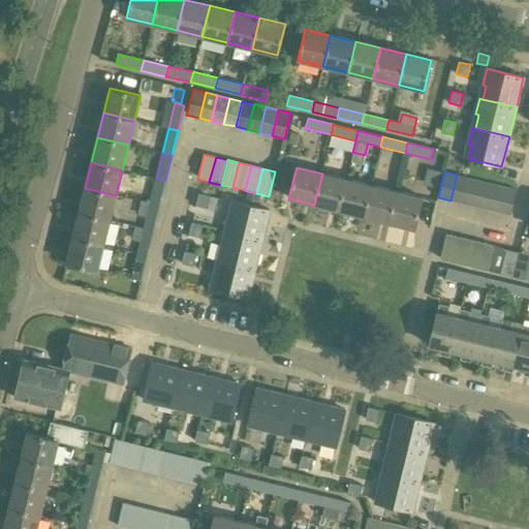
[(339,211),(347,180),(322,174),(314,205),(339,211)]
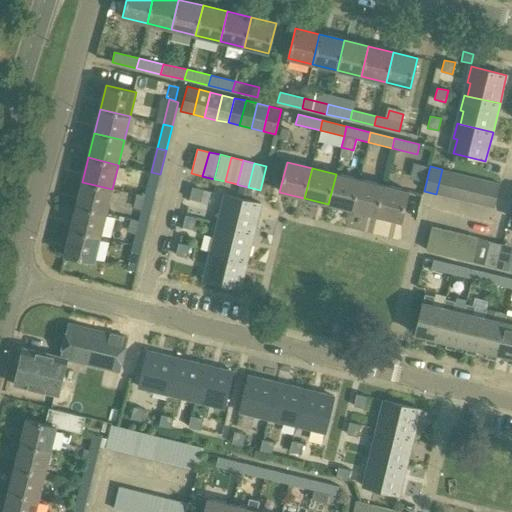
[(447,197),(453,172),(442,169),(436,194),(447,197)]
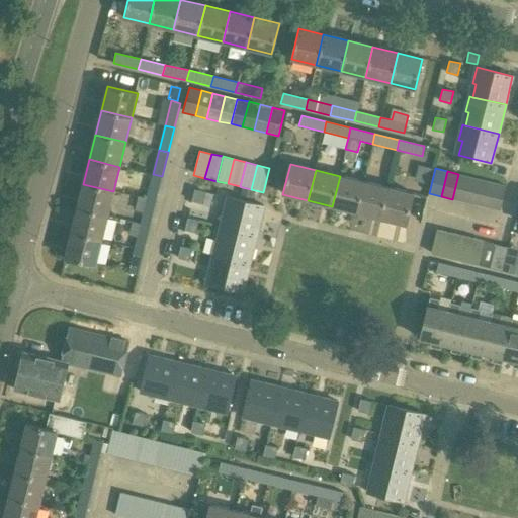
[(463,201),(469,177),(458,174),(452,199),(463,201)]
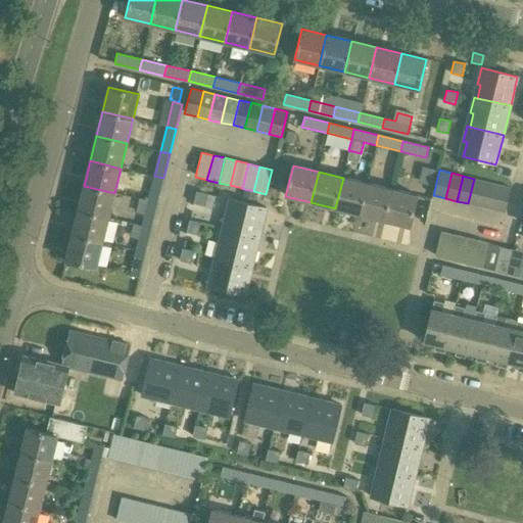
[(360,215),(368,184),(343,178),(335,208),(360,215)]
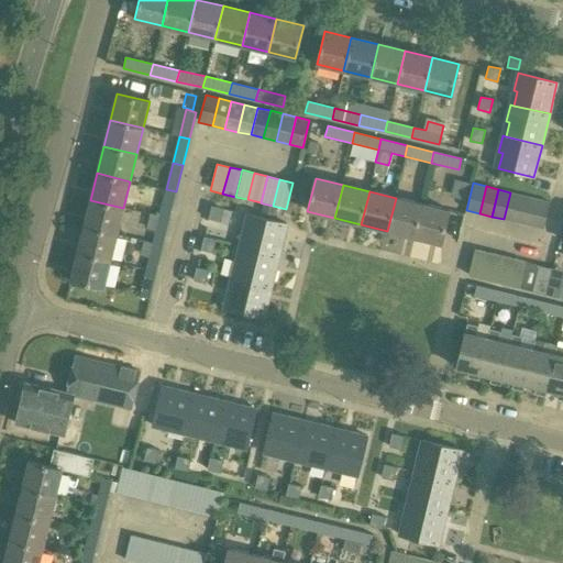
[(517,222),(523,195),(510,192),(504,219),(517,222)]
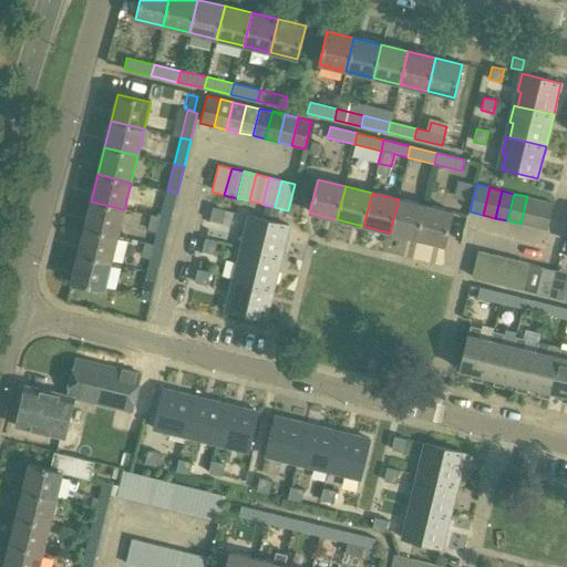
[(533,227),(539,199),(527,196),(521,224),(533,227)]
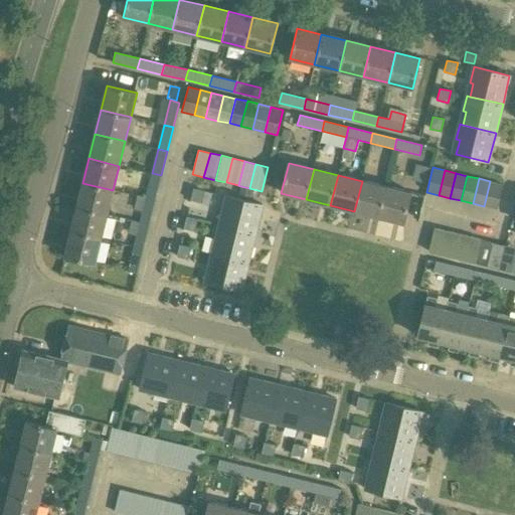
[(379,216),(386,187),(362,181),(354,211),(379,216)]
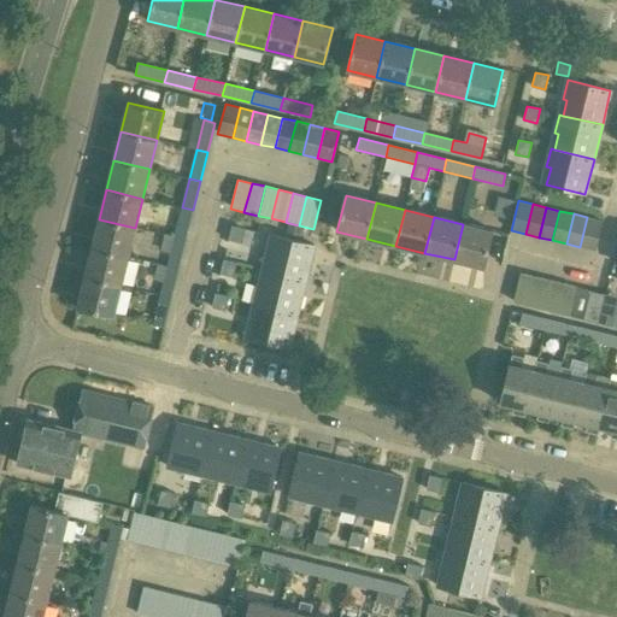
[(587,217),(580,247),(594,251),(601,221),(587,217)]
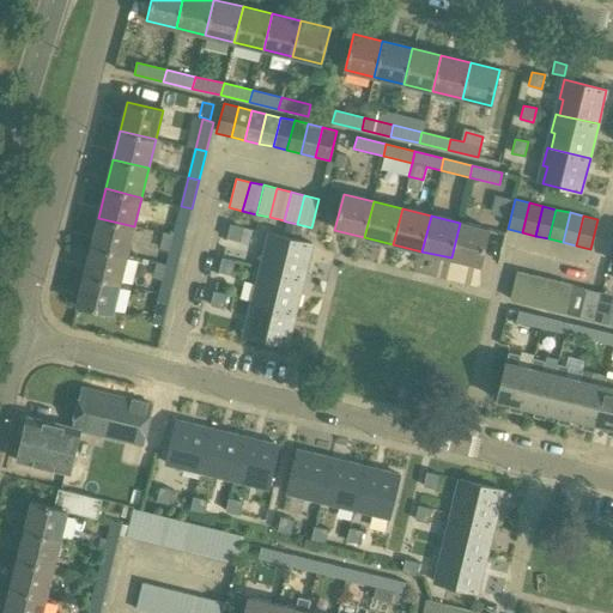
[(127,255),(134,226),(98,218),(91,247),(127,255)]
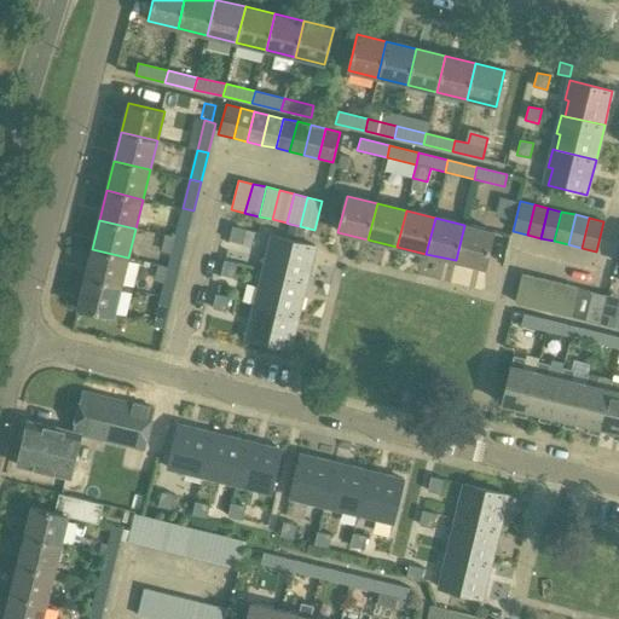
[(300,226),(289,224),(287,233),(302,237),(305,227),(300,226)]
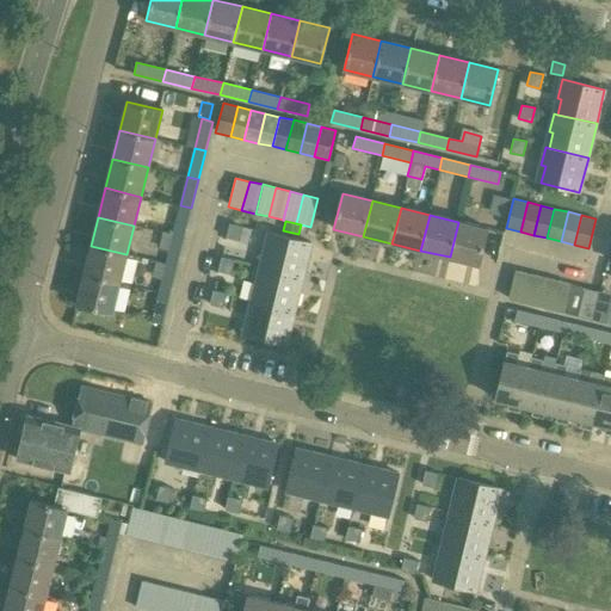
[(458,222),(450,257),(479,264),(488,229),(458,222)]
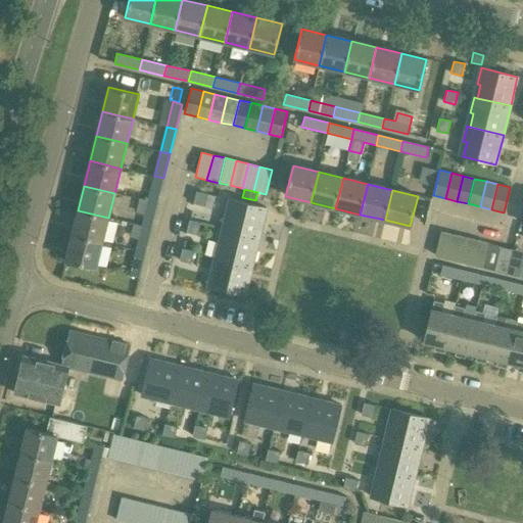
[(193,203),(204,206),(207,193),(196,191),(193,203)]
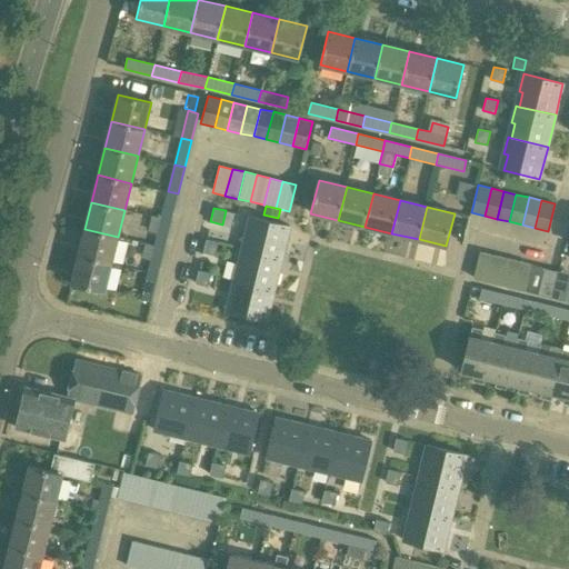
[(246,249),(282,258),(290,227),(250,217),(246,235),(249,236),(246,249)]
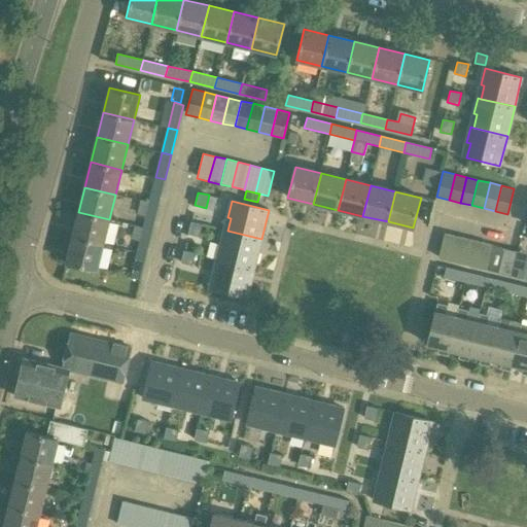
[(153,229),(160,204),(149,202),(143,226),(153,229)]
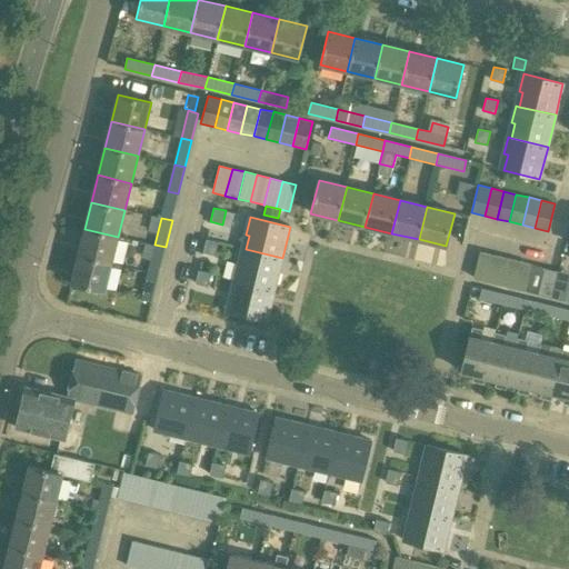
[(111,263),(118,237),(85,229),(78,256),(111,263)]
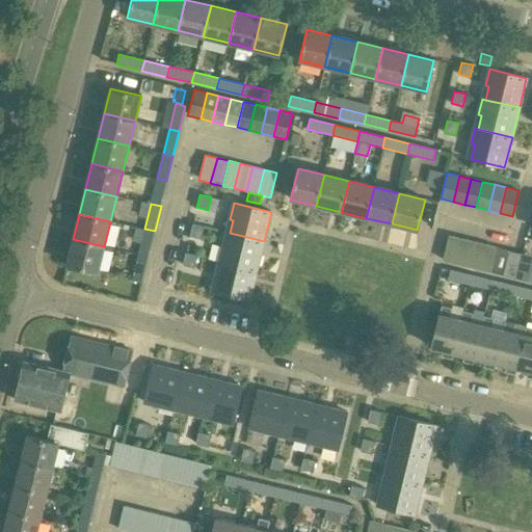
[(204,227),(192,223),(189,236),(201,239),(204,227)]
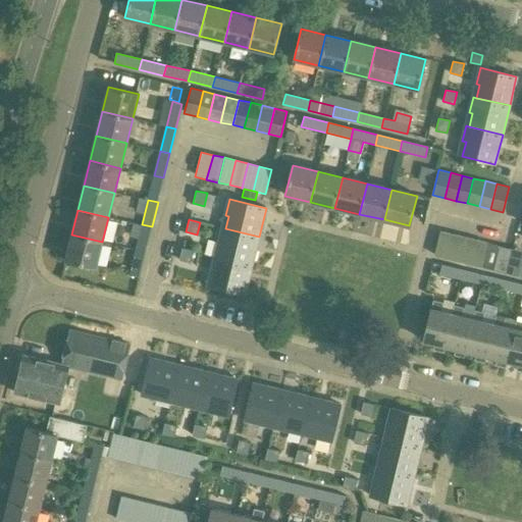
[(146,251),(152,226),(142,224),(136,249),(146,251)]
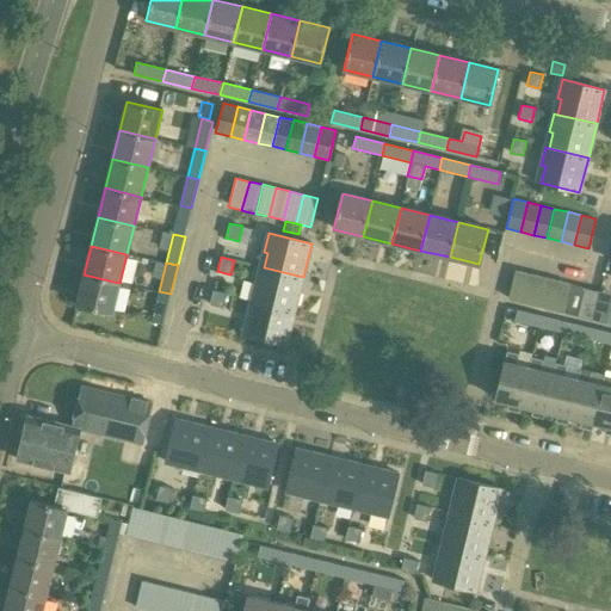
[(255,301),(295,312),(303,277),(264,267),(264,269),(260,267),(255,285),(260,287),(255,301)]
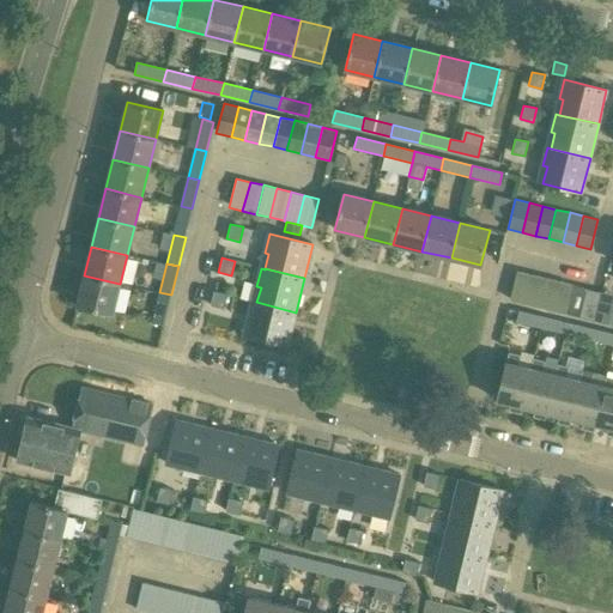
[(523,303),(530,274),(516,271),(509,299),(523,303)]
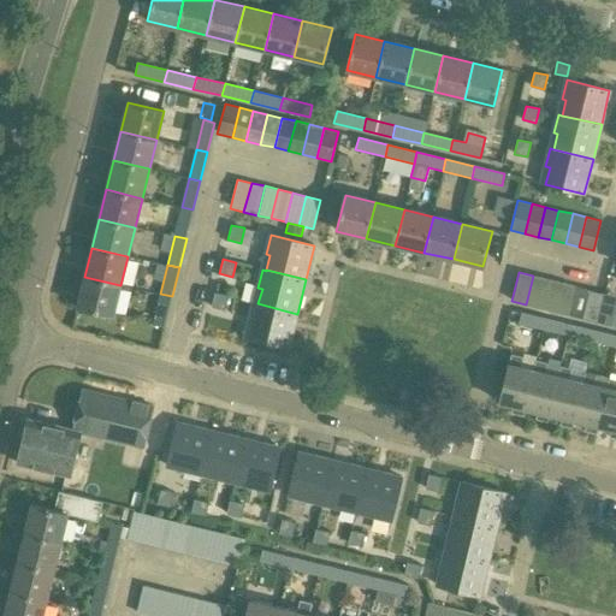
[(540,308),(546,279),(533,276),(526,304),(540,308)]
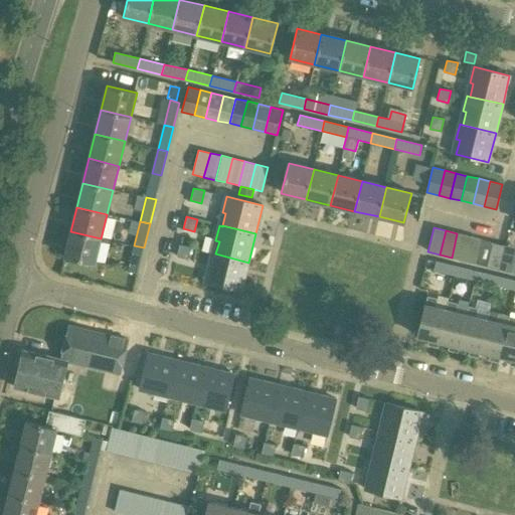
[(95,264),(101,238),(70,231),(64,256),(95,264)]
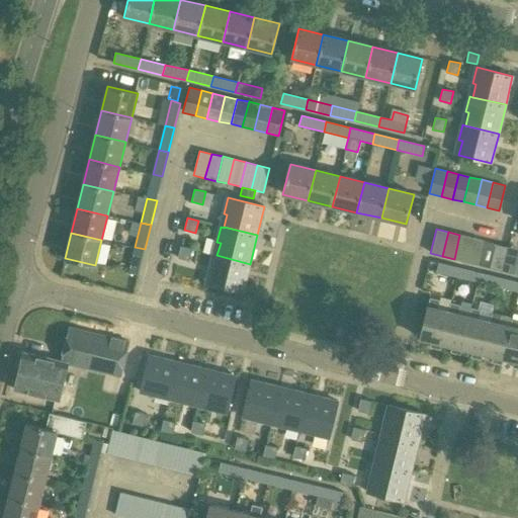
[(465,261),(471,238),(459,235),(454,259),(465,261)]
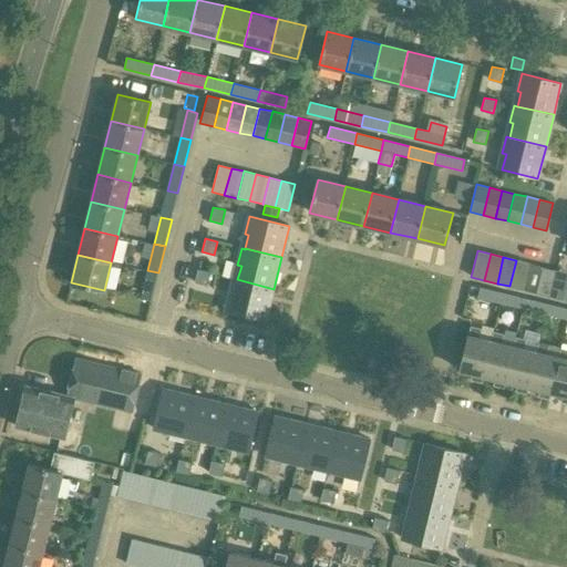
[(522,289),(528,264),(516,260),(509,286),(522,289)]
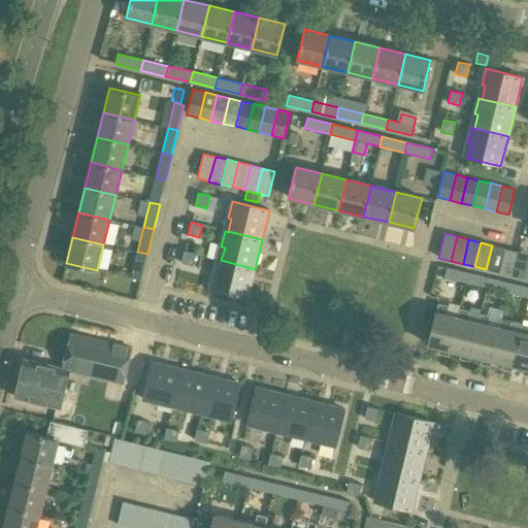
[(498,272),(503,248),(492,245),(486,269),(498,272)]
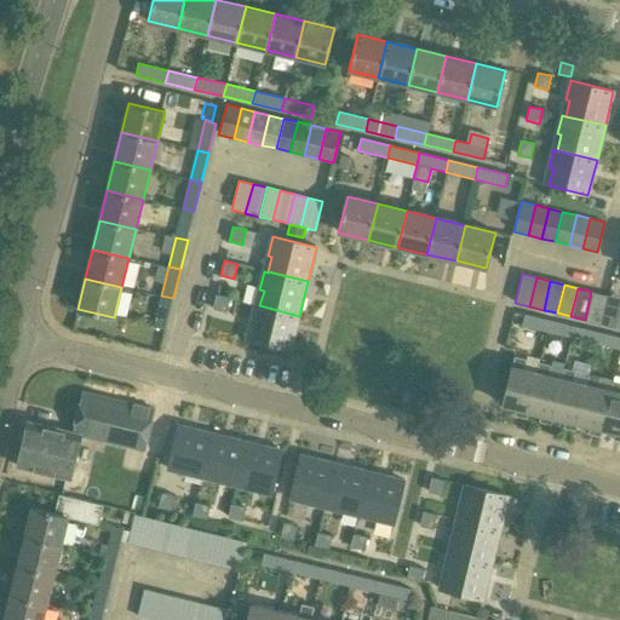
[(600,323),(602,314),(606,294),(591,291),(585,320),(600,323)]
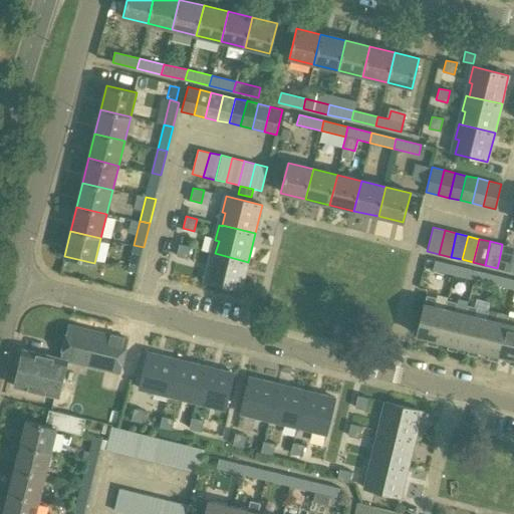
[(190,246),(179,244),(176,256),(187,259),(190,246)]
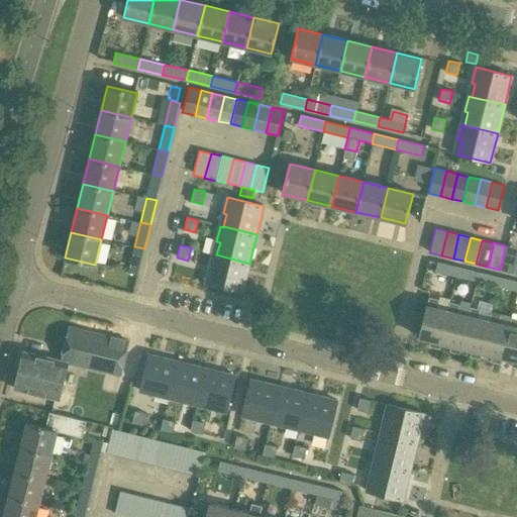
[(138,274),(144,248),(134,246),(128,272),(138,274)]
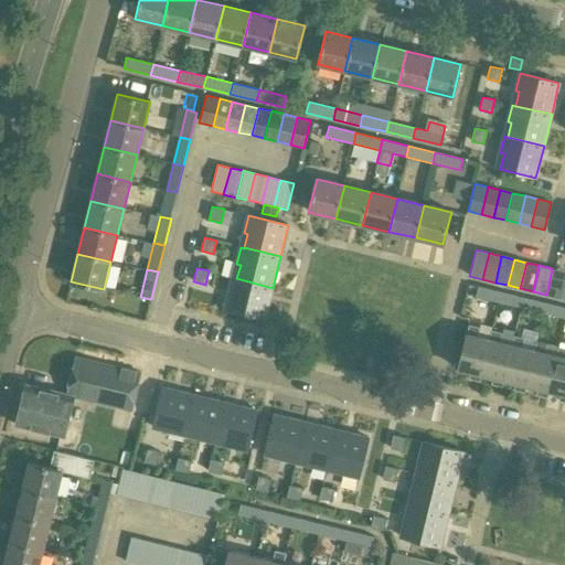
[(273,288),(236,278),(233,278),(228,294),(233,295),(228,310),(265,319),(273,288)]
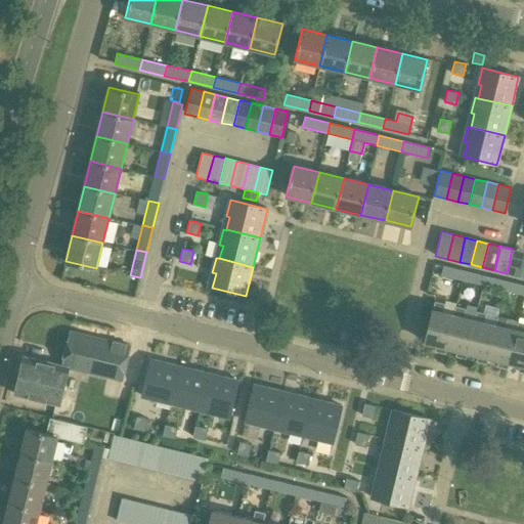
[(443,266),(441,275),(454,278),(456,269),(443,266)]
